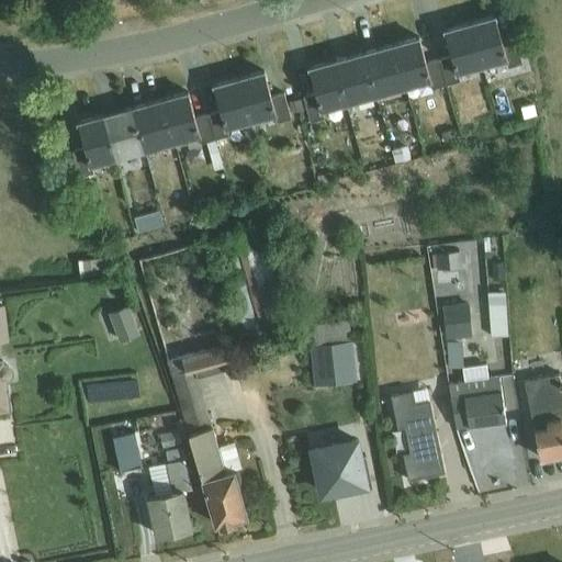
[(470,24),(482,67),(505,60),(507,68),(521,64),(515,38),(502,43),(495,17),(470,24)]
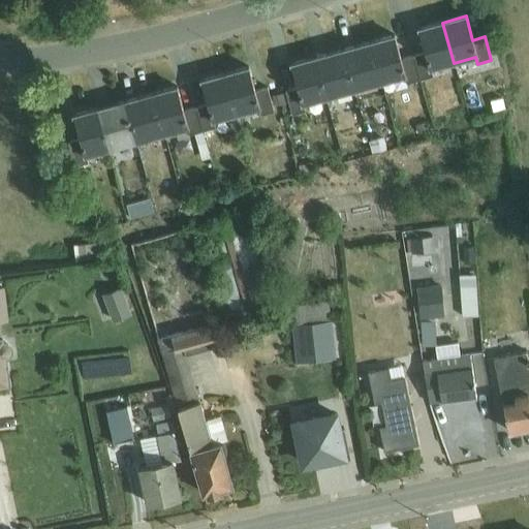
[(414,56),(421,80),(432,76),(430,69),(454,63),(442,23),(418,29),(425,53),(414,56)]
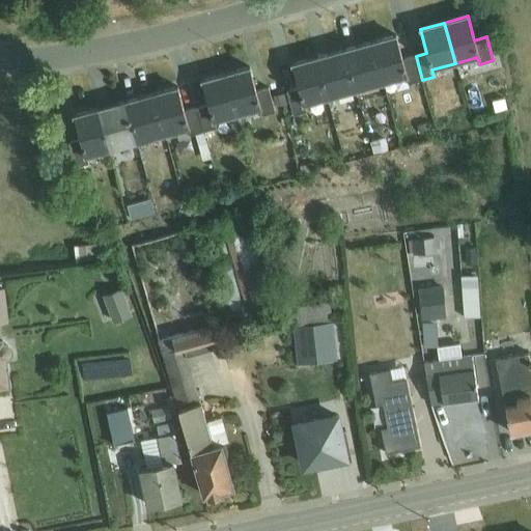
[(372,43),(384,83),(406,78),(408,84),(422,80),(416,56),(402,60),(396,35),(372,43)]
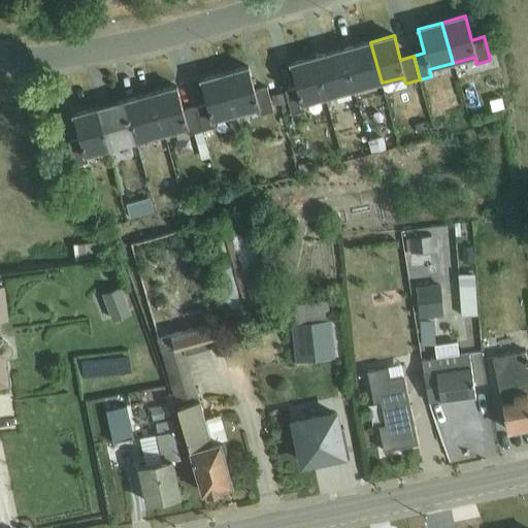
[(342,50),(354,91),(382,83),(370,42),(342,50)]
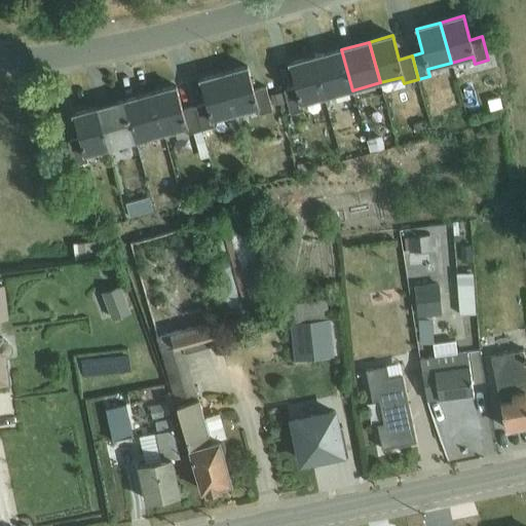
[(312,58),(324,99),(352,90),(341,49),(312,58)]
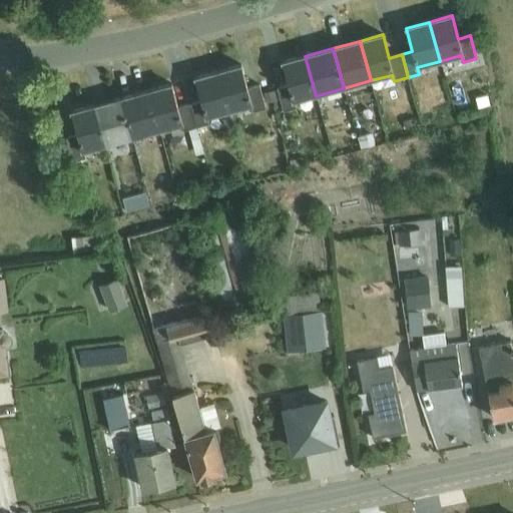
[(316,96),(305,56),(282,62),(289,86),(277,88),(277,90),(280,100),(283,112),(295,108),(294,102),(316,96)]
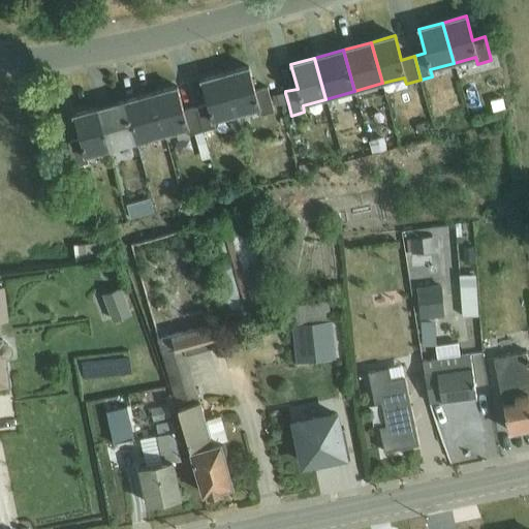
[(224,74),(236,115),(258,109),(260,115),(273,112),(267,88),(255,91),(249,67),(224,74)]
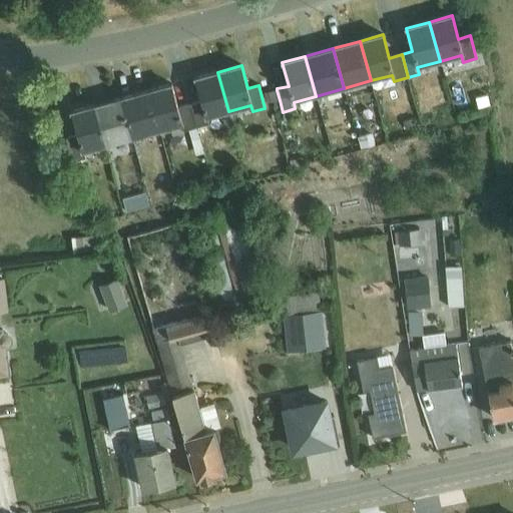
[(189,104),(195,127),(207,124),(206,117),(228,111),(217,72),(194,78),(201,101),(189,104)]
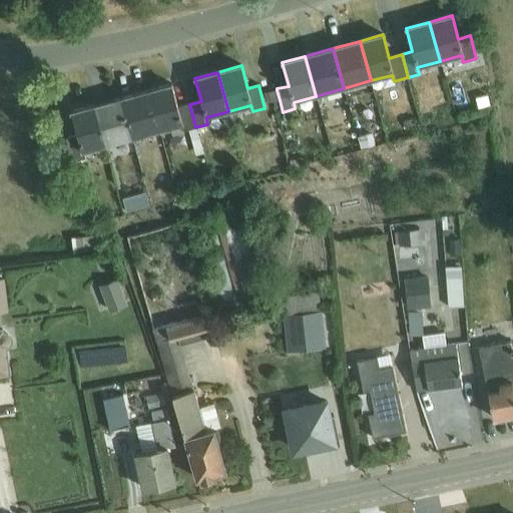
[(148,91),(158,130),(159,135),(171,132),(172,137),(171,138),(174,150),(187,146),(183,131),(187,129),(195,156),(203,154),(195,127),(189,104),(178,108),(171,84),(148,91)]
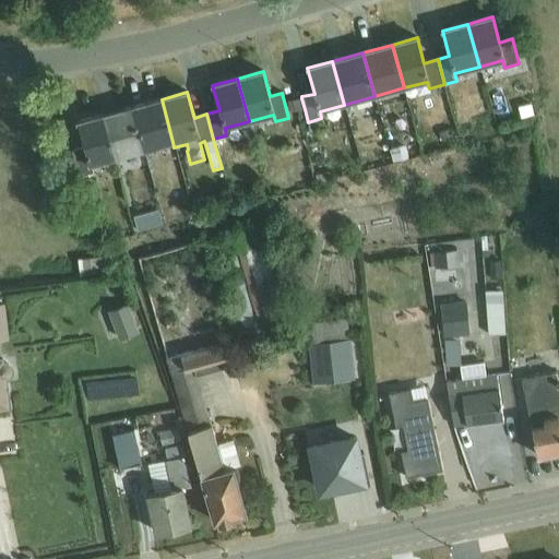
[(301,98),(290,102),(294,113),(305,109),(301,98)]
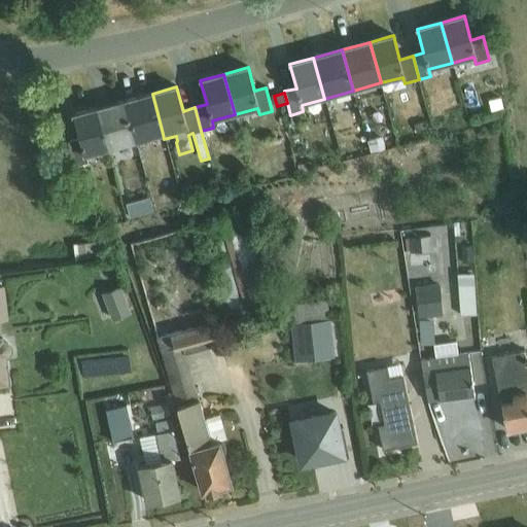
[(125,101),(136,141),(163,134),(152,94),(125,101)]
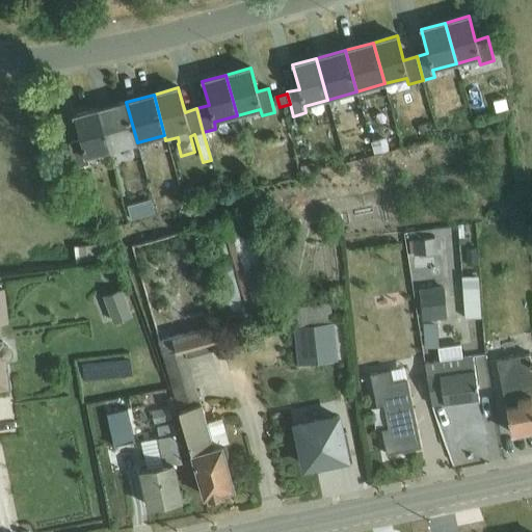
[(98,110),(109,151),(137,142),(126,102),(98,110)]
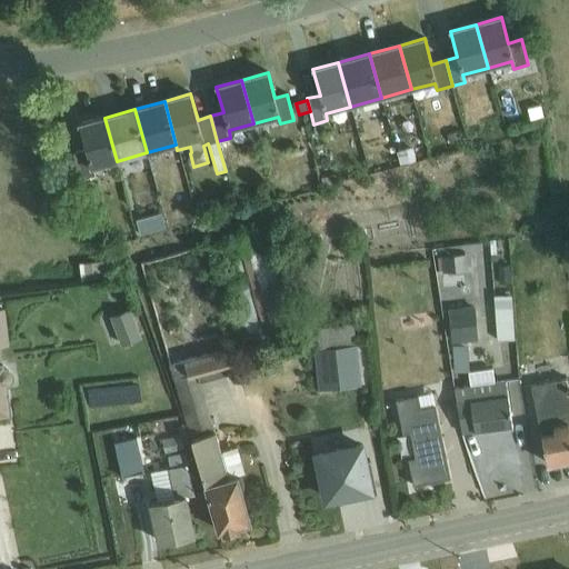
[(117,161),(105,118),(79,125),(86,150),(73,153),(80,179),(93,176),(91,168),(117,161)]
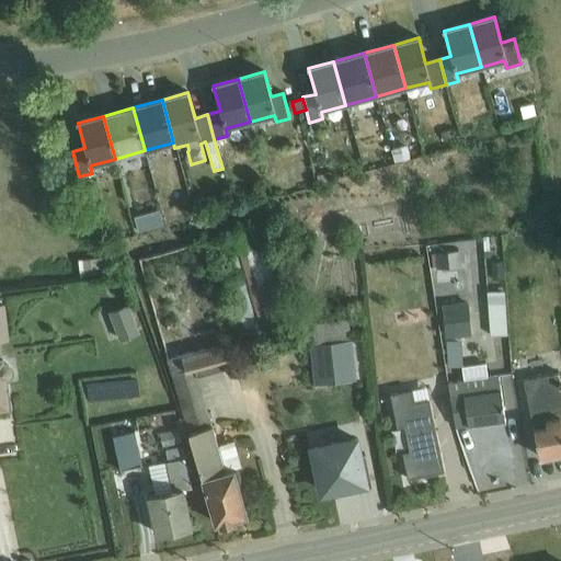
[(150,207),(124,212),(127,228),(153,222),(150,207)]
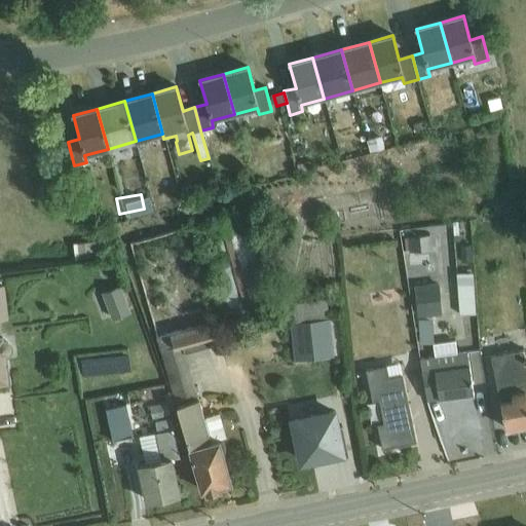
[(245,212),(201,224),(225,312),(268,300),(245,212)]
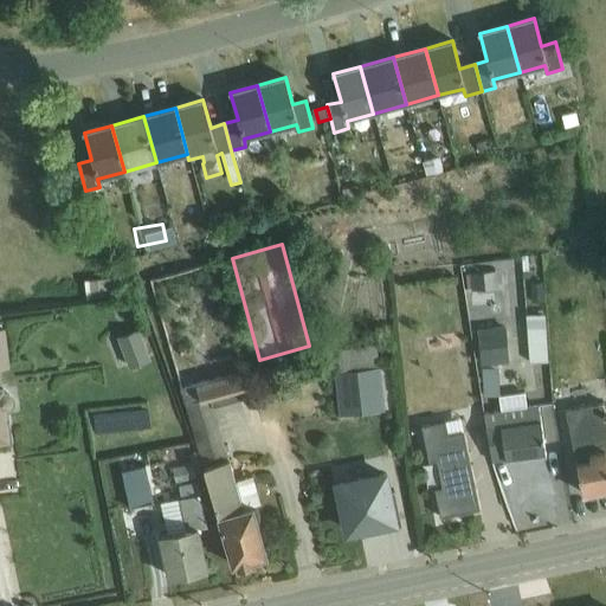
[(495,274),(465,276),(466,290),(472,289),(472,291),(497,289),(495,274)]
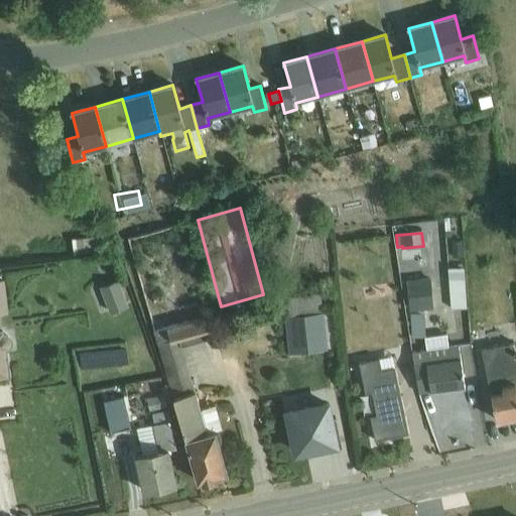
[(97,237),(72,240),(74,256),(98,252),(97,237)]
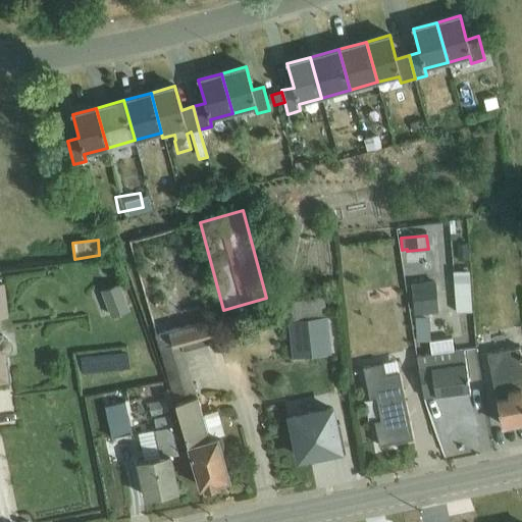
[(333,242),(316,243),(319,277),(336,275),(333,242)]
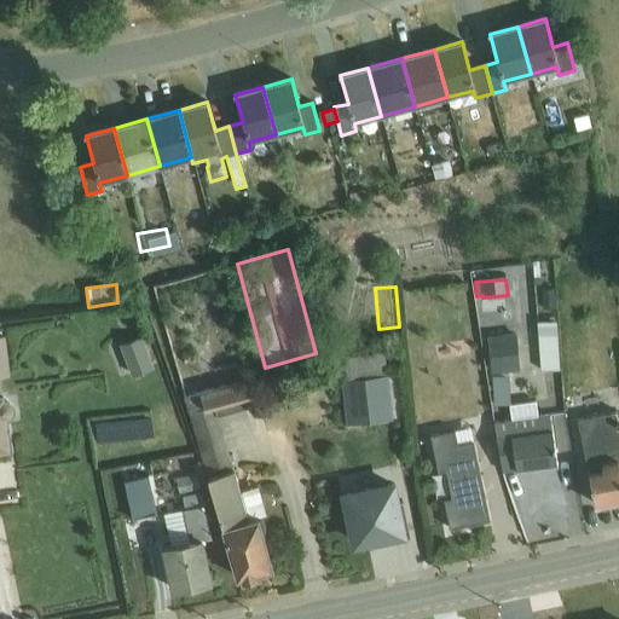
[(555,323),(538,324),(542,371),(559,370),(555,323)]
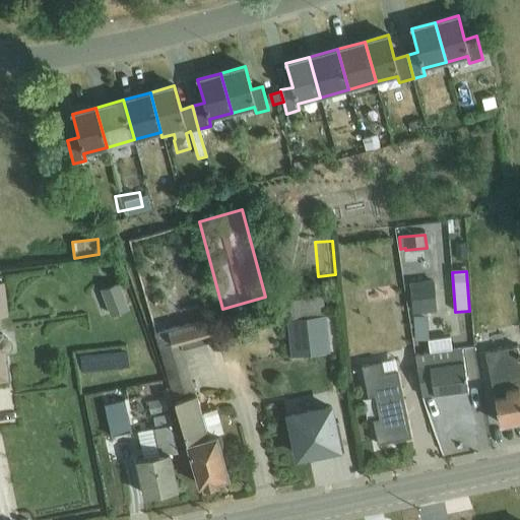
[(434,281),(409,283),(412,315),(437,313),(434,281)]
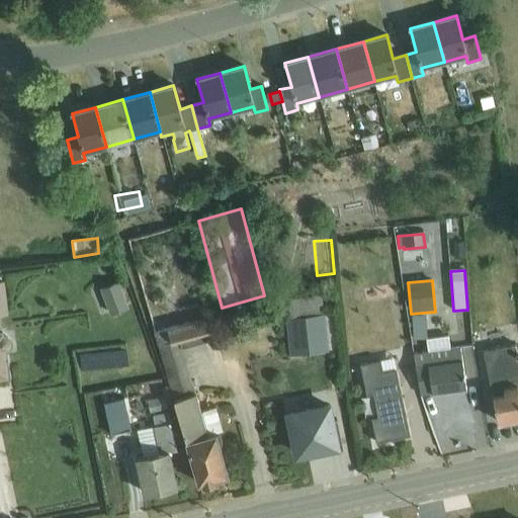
[(118,283),(100,289),(110,316),(127,309),(118,283)]
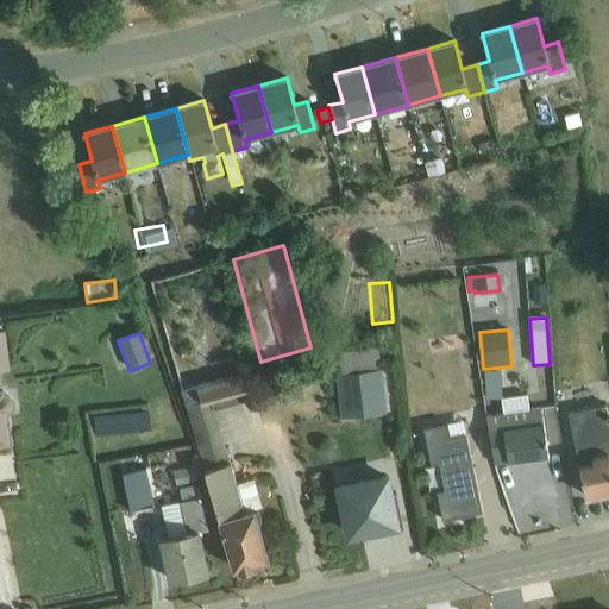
[(378,347),(332,353),(340,419),(387,413),(378,347)]
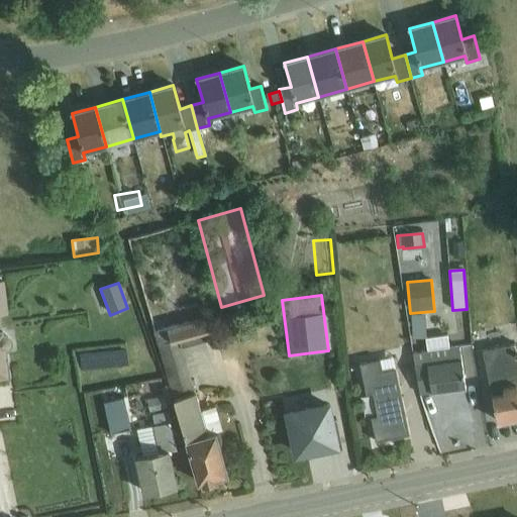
[(209,317),(153,333),(198,484),(202,482),(203,486),(216,482),(215,479),(227,475),(215,432),(222,430),(215,407),(201,411),(182,348),(216,338),(209,317)]
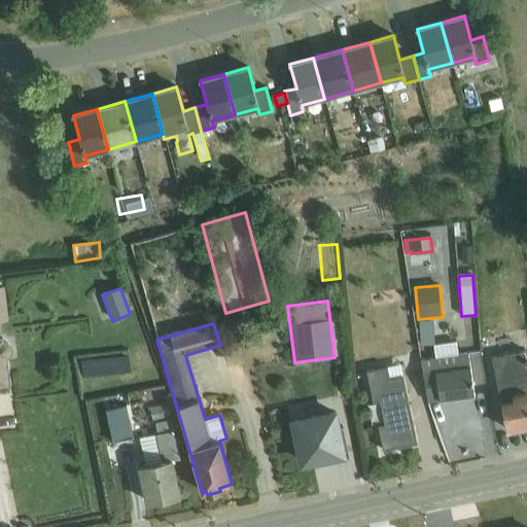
[(3,337),(0,337),(0,386),(9,385),(6,358),(8,358),(11,355),(12,351),(11,347),(9,344),(6,341),(4,342),(3,337)]
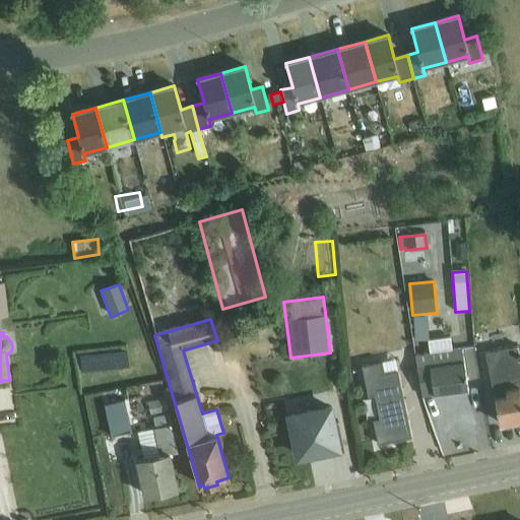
[(430,353),(415,355),(421,397),(468,391),(462,348),(452,350),(450,336),(428,339),(430,353)]
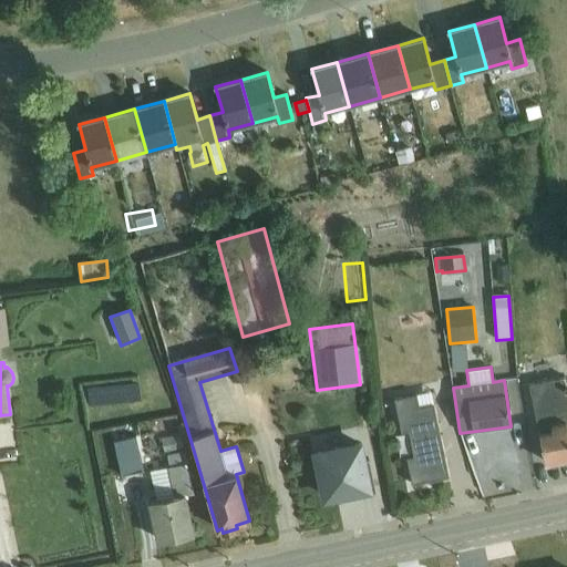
[(538,384),(529,385),(545,463),(566,459),(566,424),(566,422),(566,390),(565,378),(537,383),(538,384)]
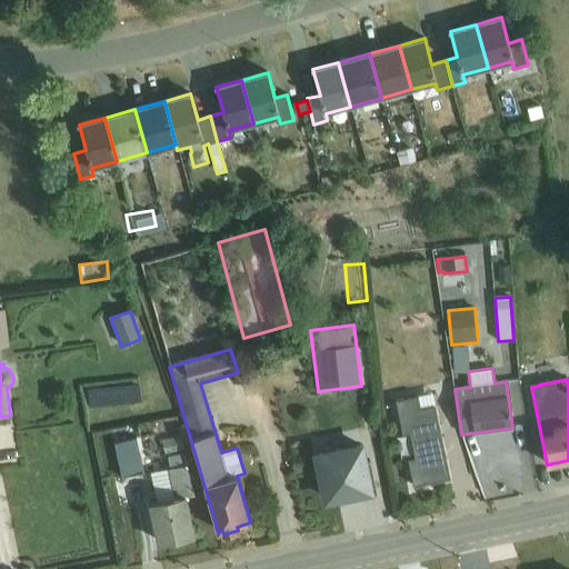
[(77,381),(77,400),(129,399),(129,380),(77,381)]
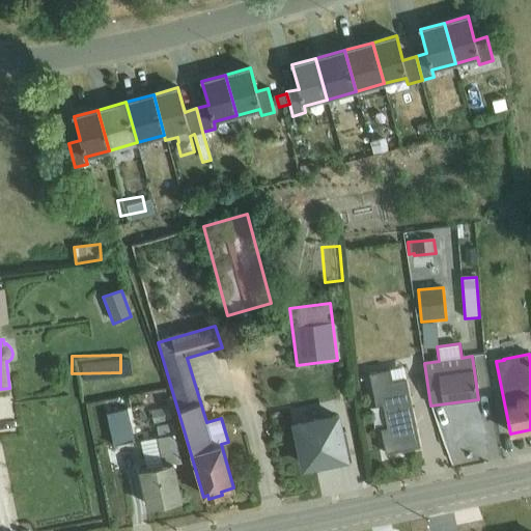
[(390,369),(369,374),(375,406),(382,404),(387,427),(381,429),(386,454),(420,447),(407,379),(392,382),(390,369)]
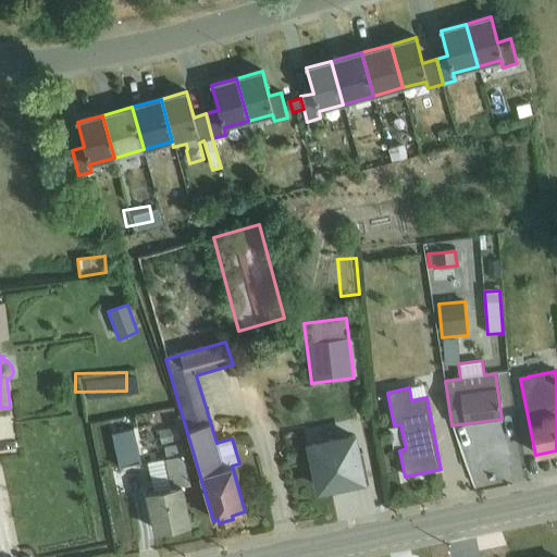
[(177,428),(158,432),(161,444),(180,441),(177,428)]
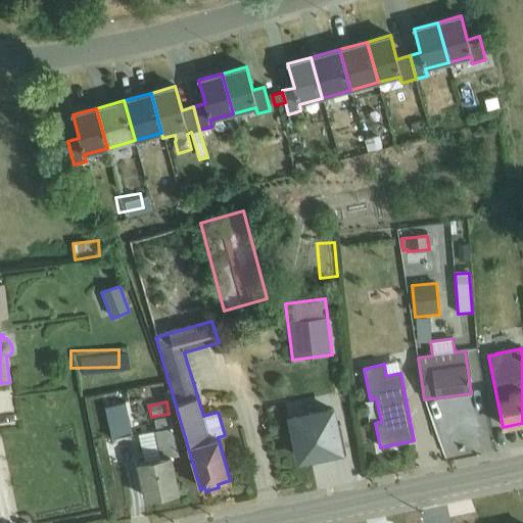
[(125,402),(104,407),(112,438),(133,434),(125,402)]
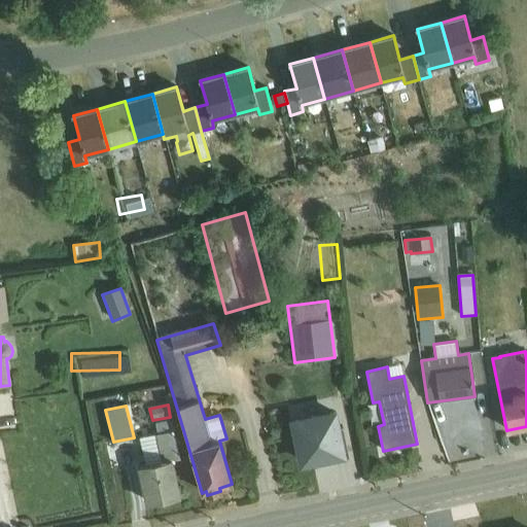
[(337,408),(293,418),(302,463),(318,460),(319,464),(349,458),(343,427),(341,427),(337,408)]
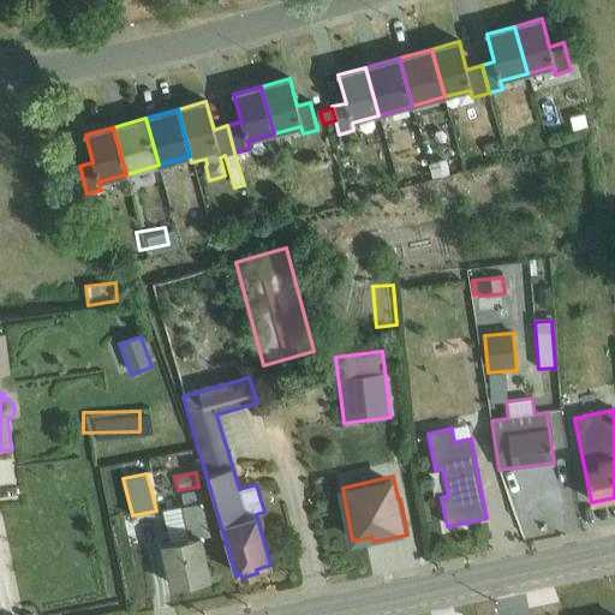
[(169,543),(162,544),(172,587),(209,579),(199,537),(209,535),(199,490),(180,494),(183,507),(163,512),(169,543)]
